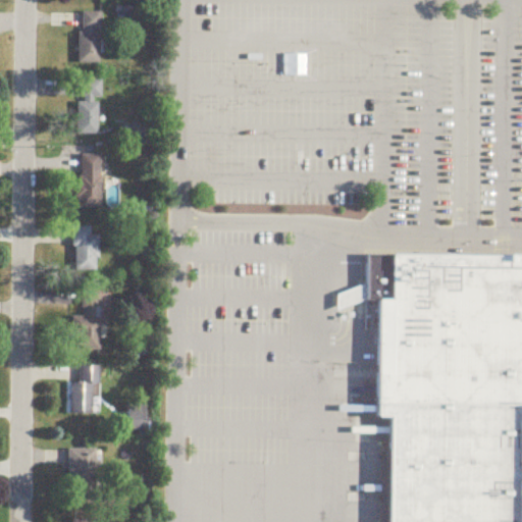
[(79,63),(100,63),(100,12),(79,12),(79,63)]
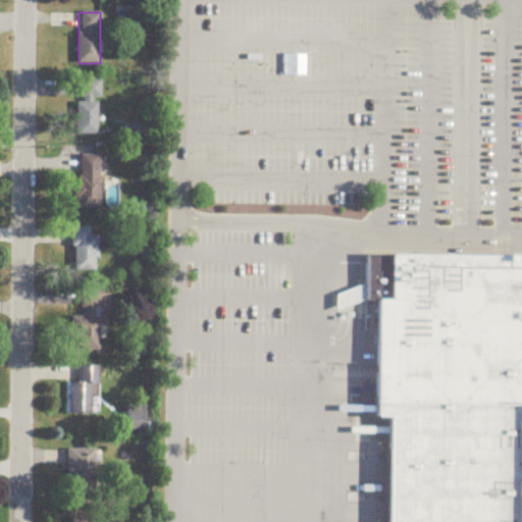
[(77,103),(77,136),(98,136),(98,99),(101,99),(101,81),(82,81),(82,103),(77,103)]
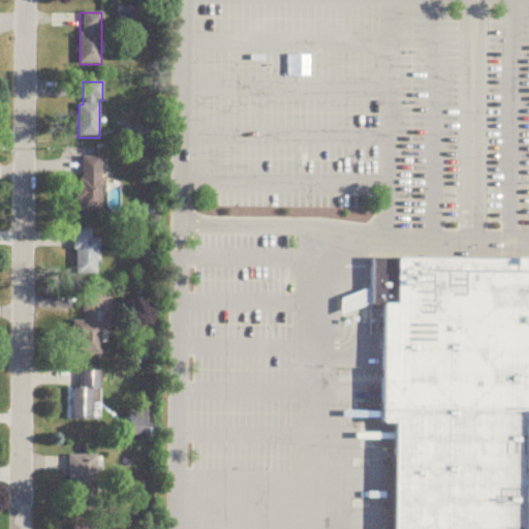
[(127,146),(154,146),(154,126),(127,126),(127,146)]
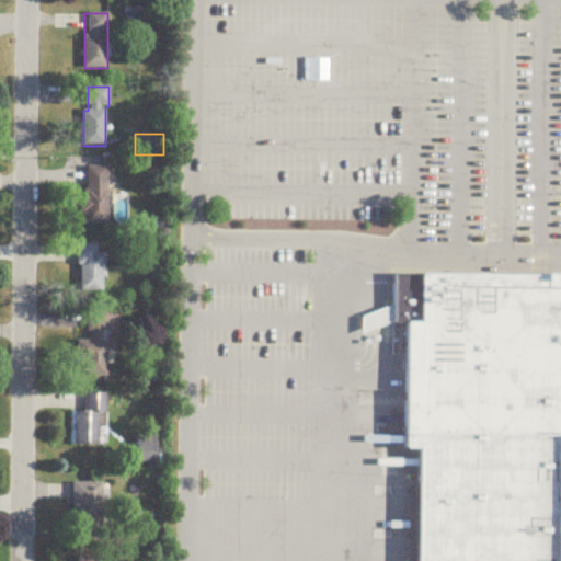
[(109,168),(84,168),(84,225),(109,225),(109,168)]
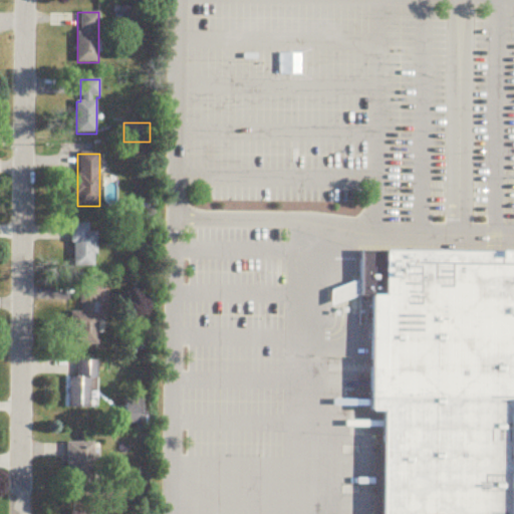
[(88,232),(88,224),(71,224),(71,268),(96,268),(96,232),(88,232)]
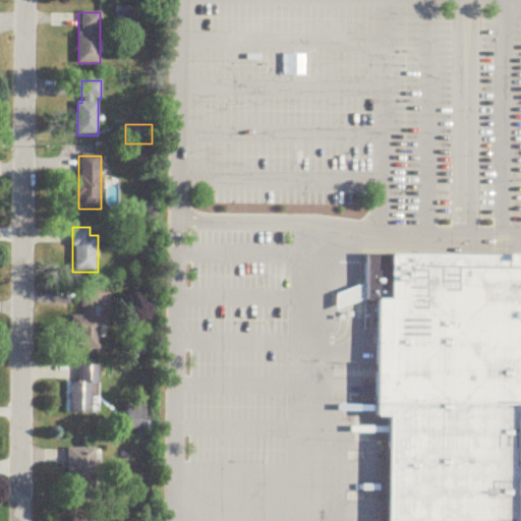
[(365,254),(520,255),(520,520),(389,520),(390,418),(377,418),(378,300),(365,300),(365,254)]
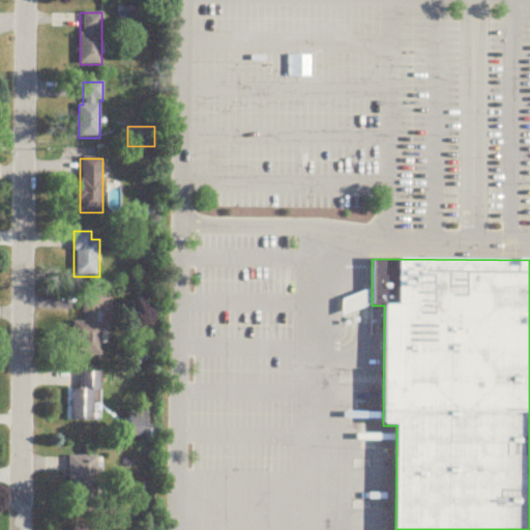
[(84,323),(74,323),(74,357),(102,356),(101,297),(83,297),(84,323)]
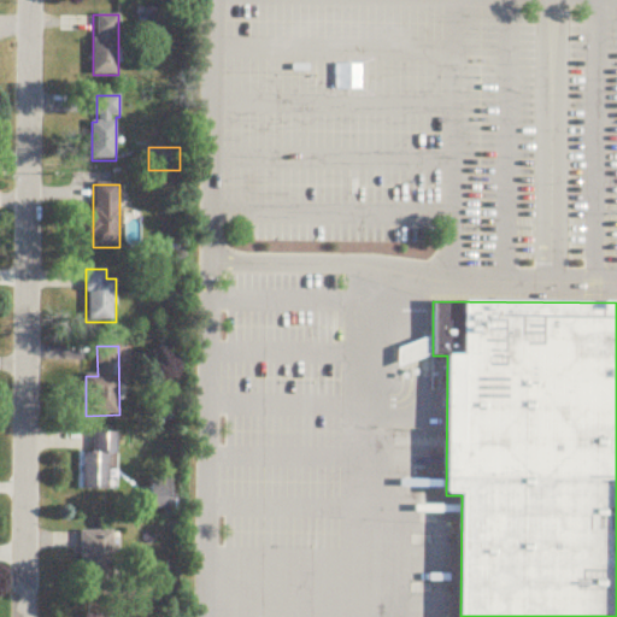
[(82,453),(82,491),(117,491),(117,459),(119,459),(119,434),(94,434),(94,453),(82,453)]
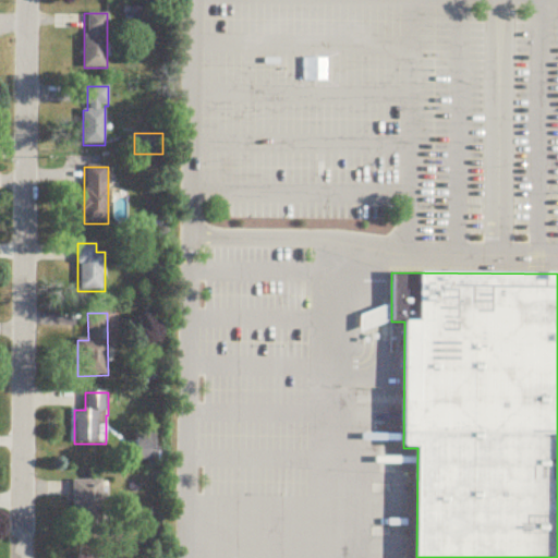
[(74,533),(104,533),(104,482),(74,482),(74,533)]
